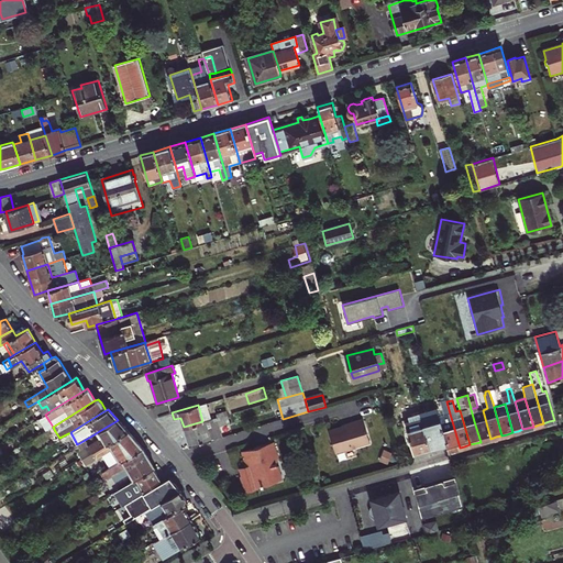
[(490,439),(483,410),(476,412),(478,420),(474,421),(481,442),(485,440),(490,439)]
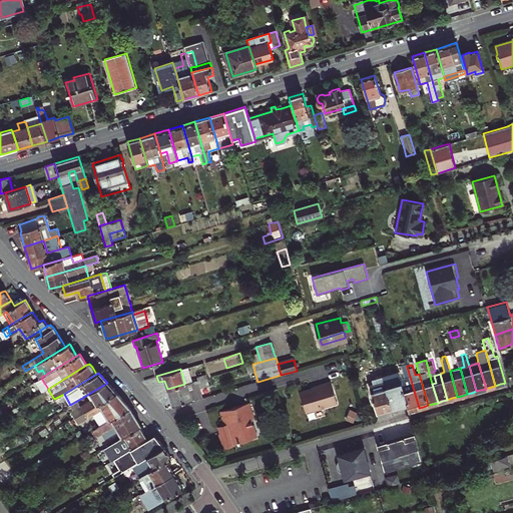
[(384,381),(386,387),(400,383),(400,380),(399,377),(384,381)]
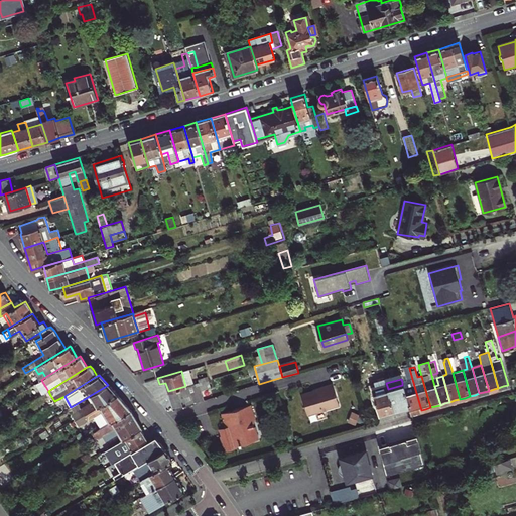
[(421,410),(412,379),(407,380),(404,381),(402,382),(402,385),(409,406),(411,413),(421,410)]
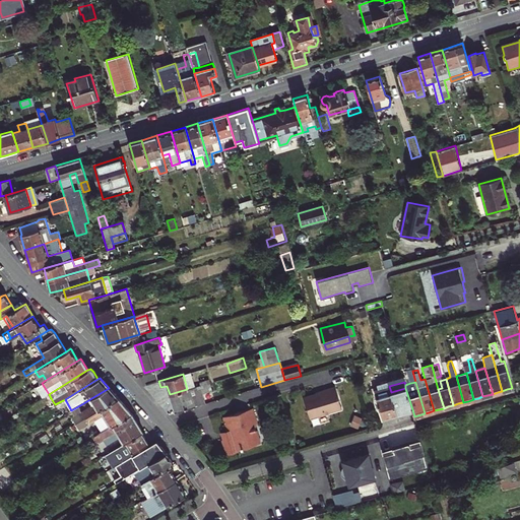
[(49,394),(42,383),(37,386),(44,397),(46,395),(49,394)]
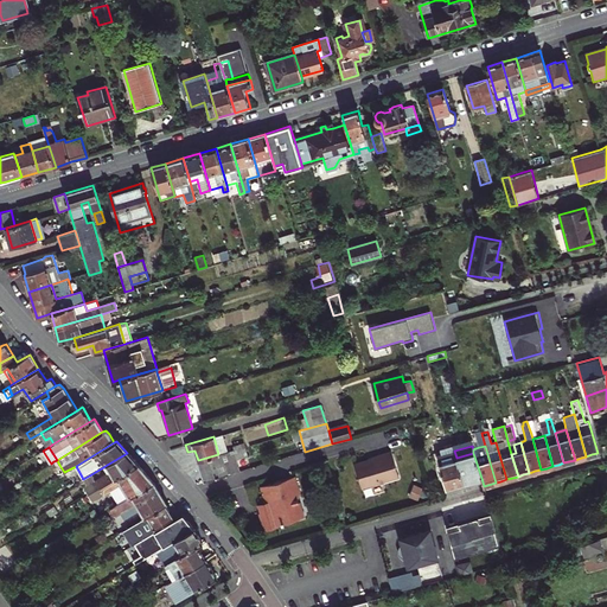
[(244,447),(234,451),(218,454),(198,460),(204,481),(240,471),(236,460),(248,457),(244,447)]
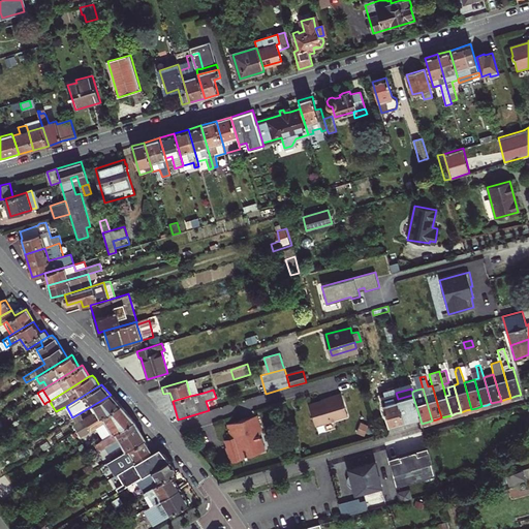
[(396,392),(384,396),(381,397),(390,425),(397,423),(404,421),(398,399),(396,393),(396,392)]
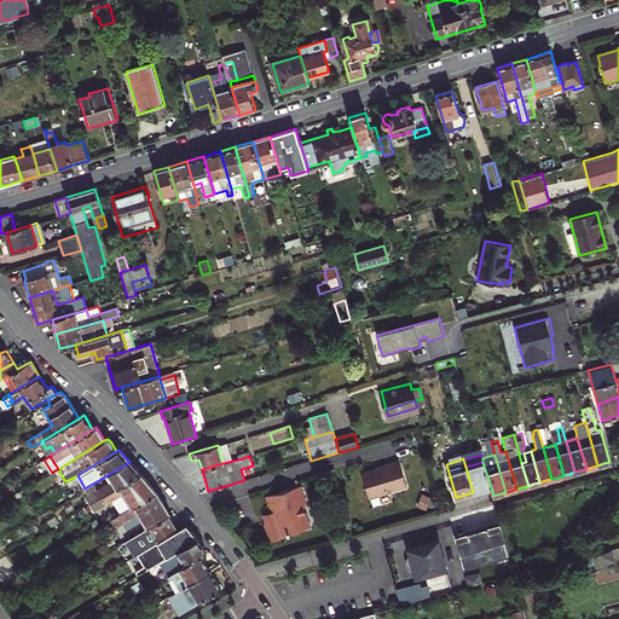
[(91,504),(140,474),(129,462),(109,474),(111,481),(109,482),(98,490),(93,484),(85,489),(82,491),(91,504)]
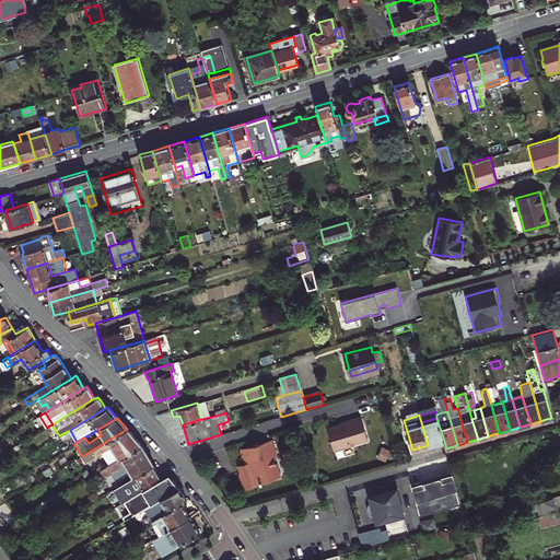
[(436,418),(421,422),(428,445),(435,443),(444,441),(436,418)]
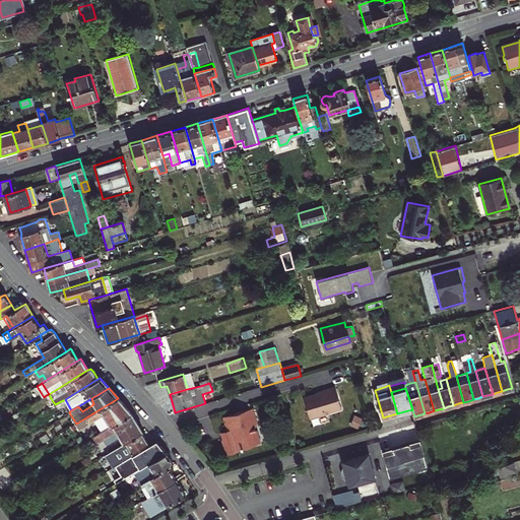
[(322,398),(304,404),(311,425),(342,414),(335,393),(321,397),(322,398)]
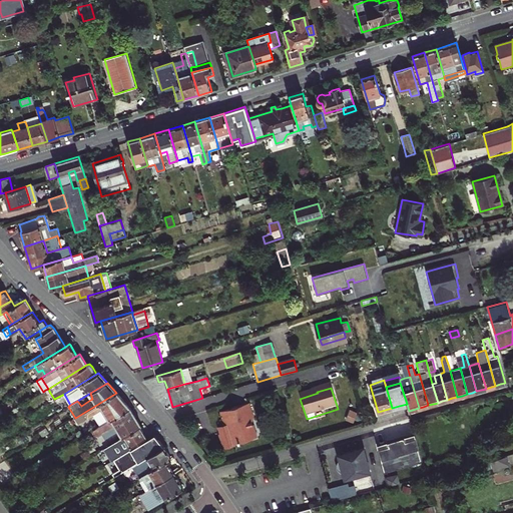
[(130,408),(116,393),(75,418),(78,423),(93,414),(102,409),(109,421),(130,408)]
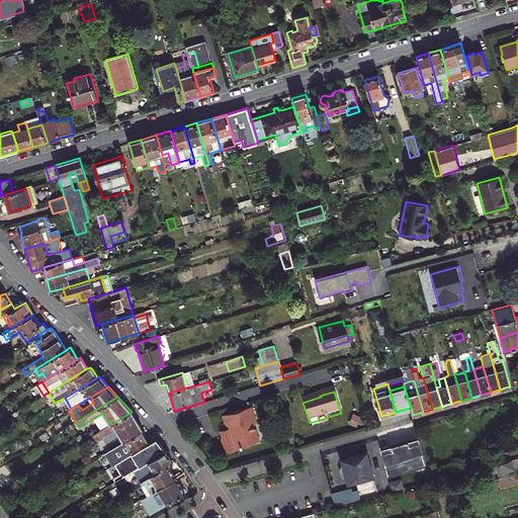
[(223,437),(218,439),(223,454),(236,451),(235,449),(252,444),(249,433),(253,432),(251,425),(252,424),(247,408),(220,417),(224,430),(221,431),(223,437)]
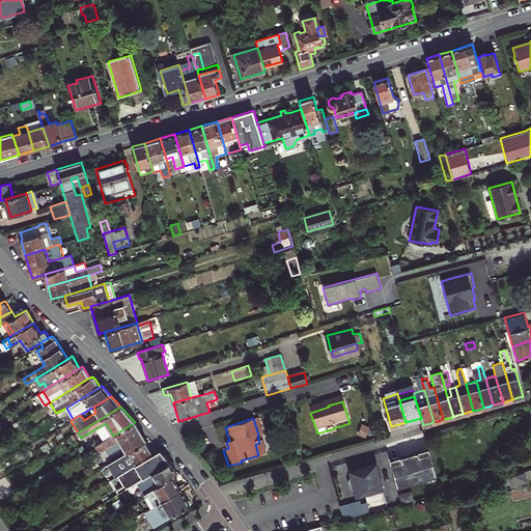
[(135,422),(113,436),(104,441),(91,448),(95,454),(119,441),(126,452),(144,441),(146,440),(136,423),(135,422)]
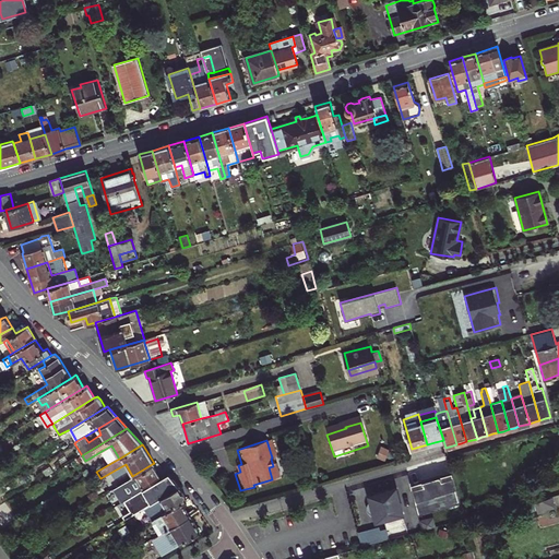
[(102,451),(109,464),(119,459),(111,445),(102,451)]
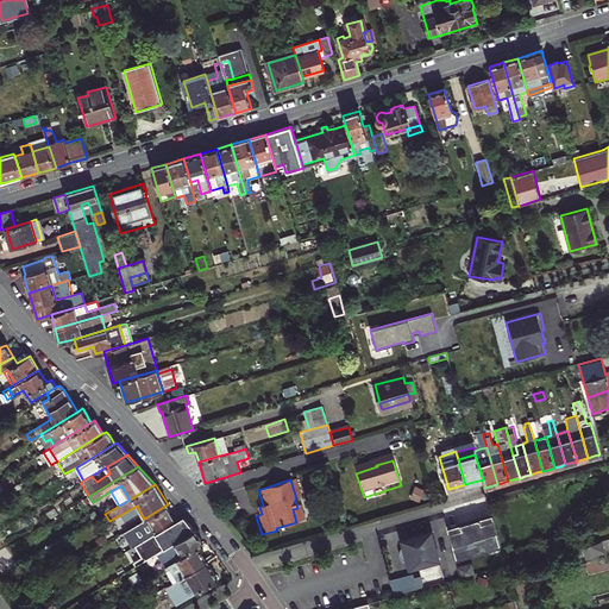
[(174,519),(165,506),(144,519),(140,521),(146,529),(144,531),(146,534),(174,519)]
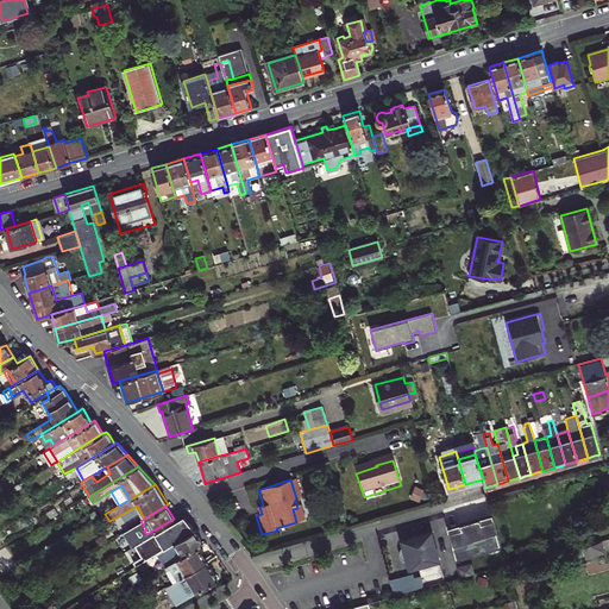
[(501,547),(491,515),(446,528),(456,560),(501,547)]
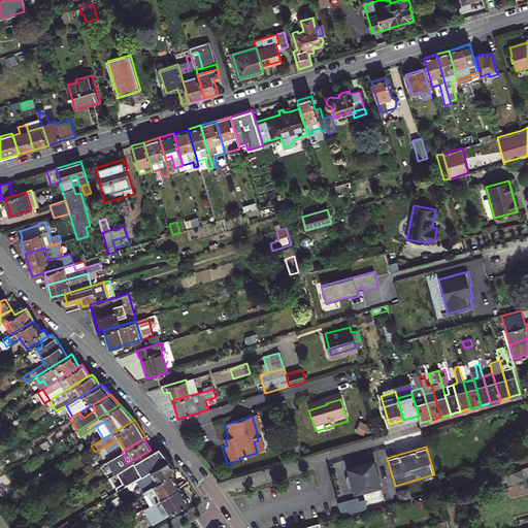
[(159,448),(117,473),(123,483),(116,488),(117,491),(136,480),(168,459),(159,448)]
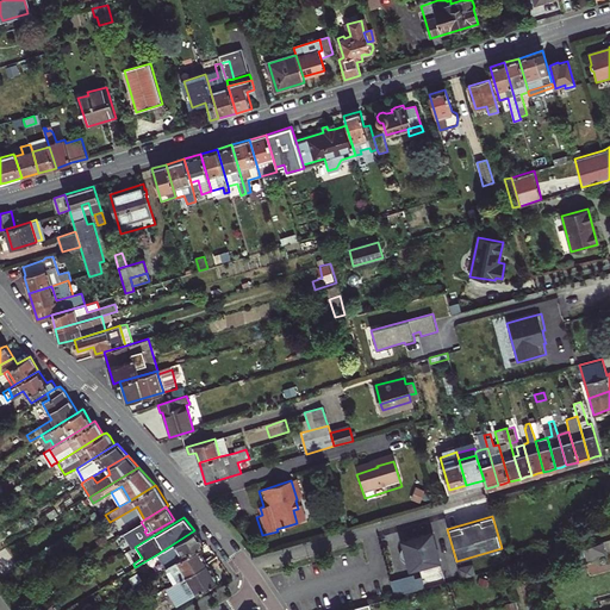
[(157,554),(165,567),(197,548),(203,543),(195,531),(194,530),(157,554)]
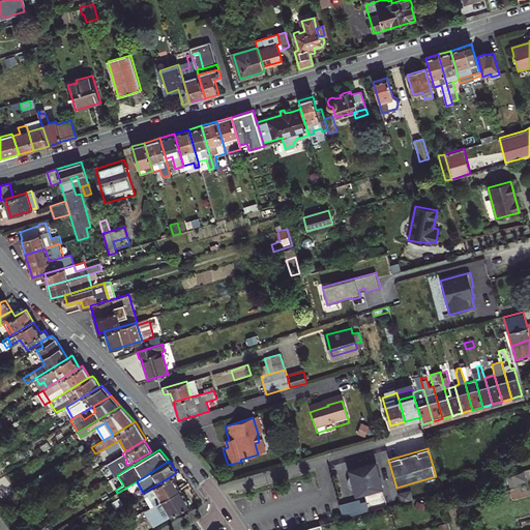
[(382,489),(375,464),(349,471),(356,496),(382,489)]
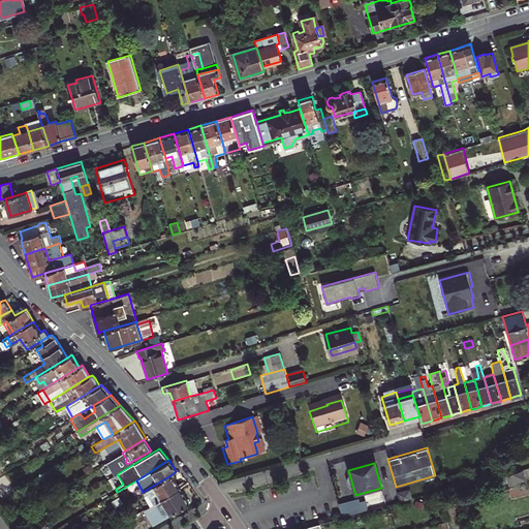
[(505,475),(508,484),(508,486),(514,484),(514,483),(525,479),(523,470),(505,475)]
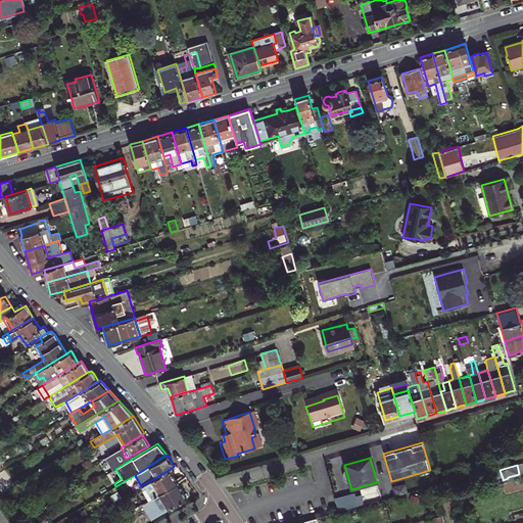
[(152,496),(177,482),(169,470),(141,486),(143,489),(147,487),(152,496)]
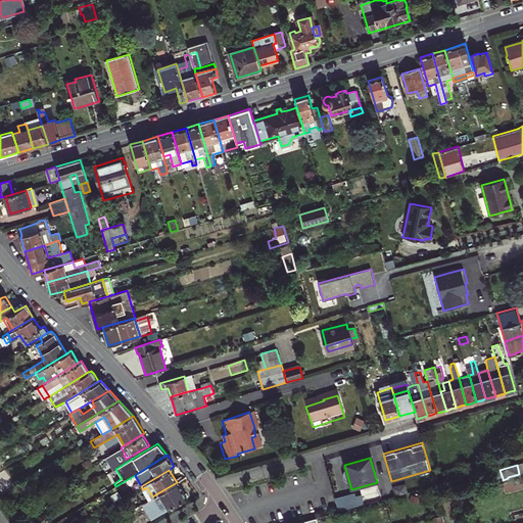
[(150,520),(186,497),(177,482),(148,500),(141,504),(150,520)]
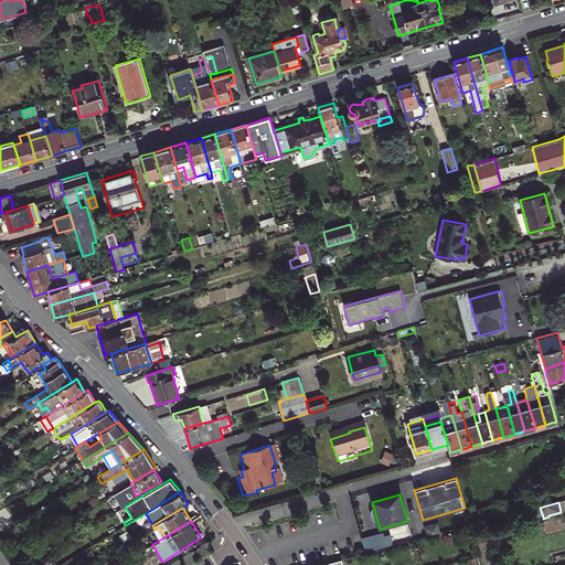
[(428,528),(429,535),(438,533),(436,525),(428,528)]
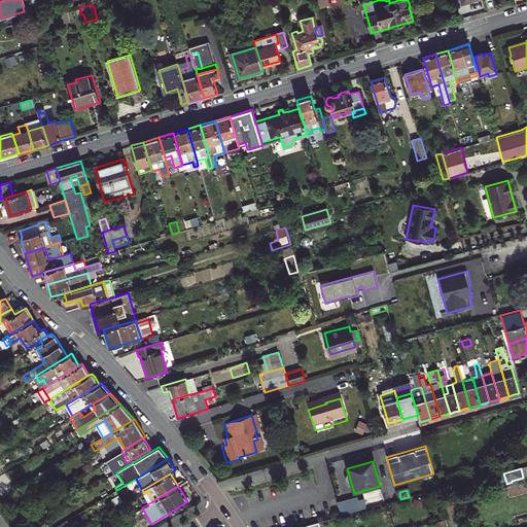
[(148,491),(144,493),(144,494),(149,503),(153,500),(148,491)]
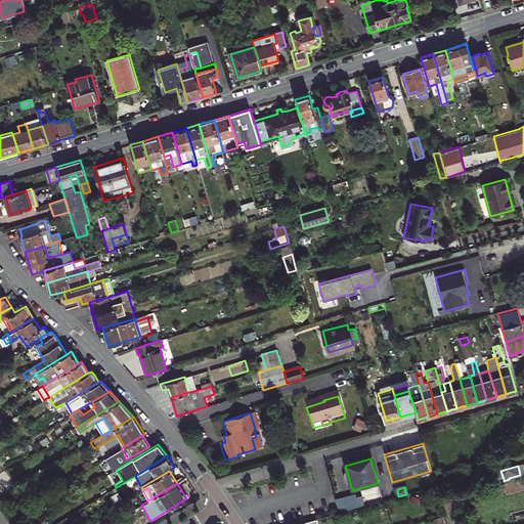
[(337,499),(340,512),(360,507),(357,493),(337,499)]
